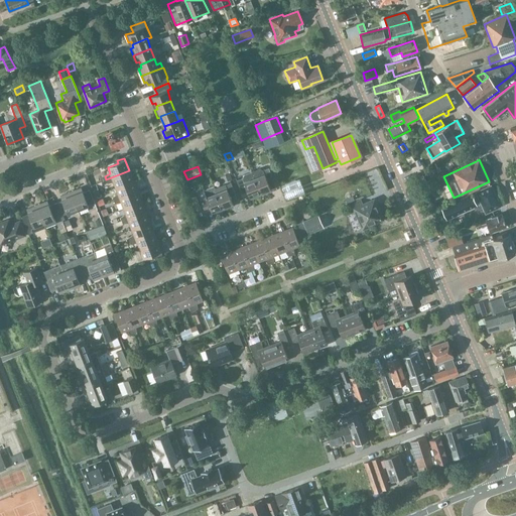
[(251,171),(254,178),(260,192),(263,191),(264,195),(271,191),(268,183),(274,181),(268,168),(263,170),(259,168),(251,171)]
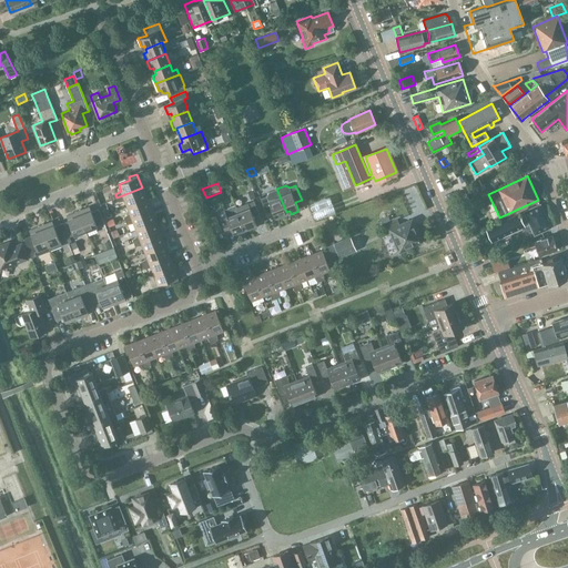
[(128,206),(146,199),(142,188),(117,198),(118,202),(124,200),(128,206)]
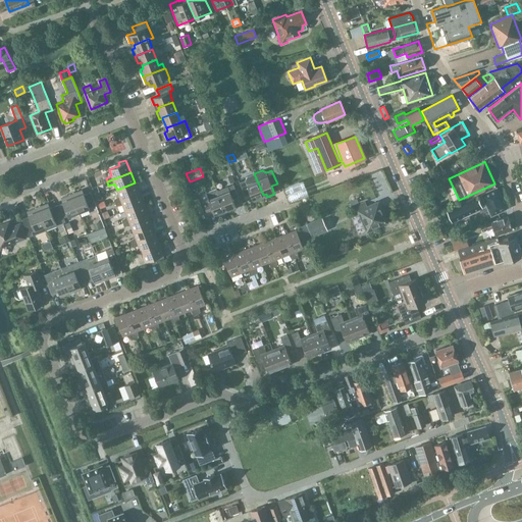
[(263,195),(257,180),(254,173),(247,176),(245,180),(240,183),(245,197),(251,195),(253,202),(261,199),(260,196),(263,195)]
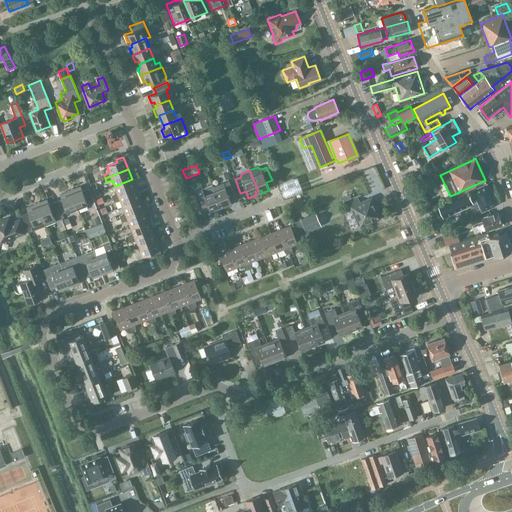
[(113,199),(136,189),(132,179),(115,186),(117,192),(112,196),(113,199)]
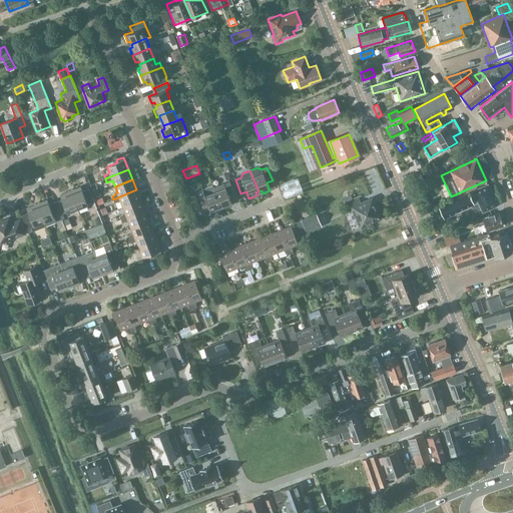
[(212,185),(220,206),(223,205),(224,207),(232,205),(229,197),(234,195),(229,181),(223,183),(223,182),(213,186),(212,185)]
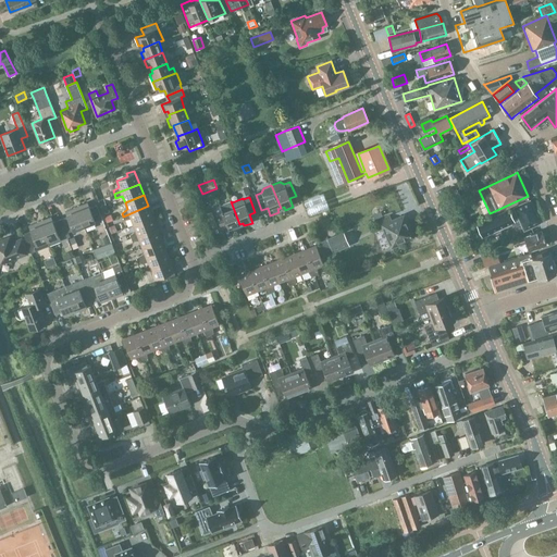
[(523,230),(540,223),(530,200),(514,207),(509,210),(477,225),(482,237),(511,223),(516,226),(521,223),(523,230)]
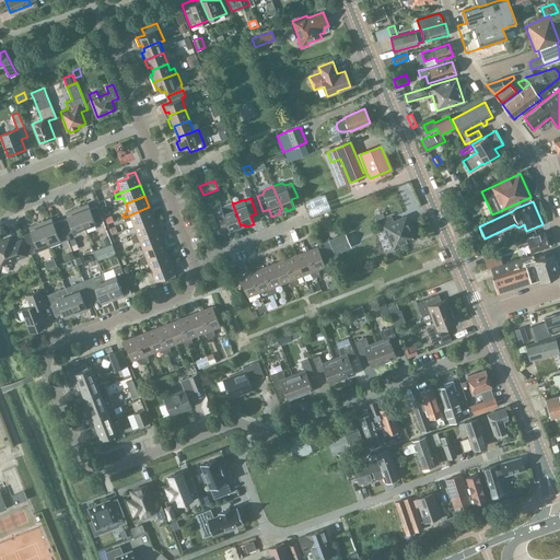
[(241,225),(232,202),(214,209),(222,230),(229,228),(231,233),(238,230),(237,226),(241,225)]
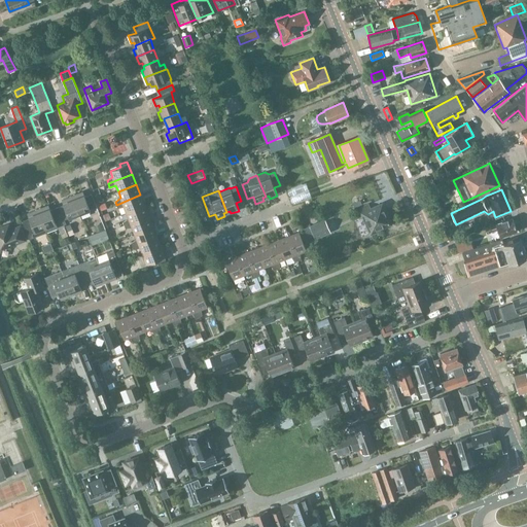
[(72,196),(79,214),(97,207),(92,194),(84,197),(82,191),(72,196)]
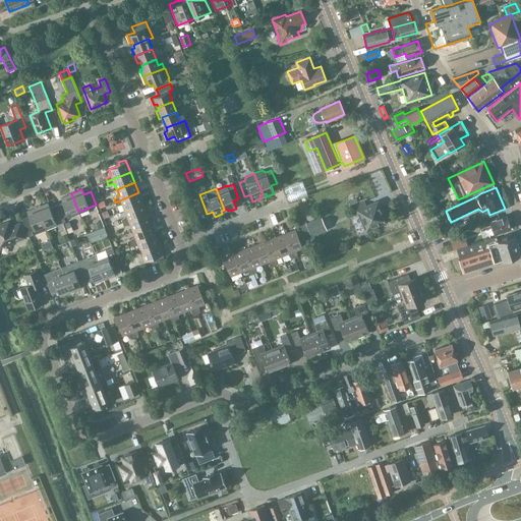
[(124,210),(142,204),(138,192),(115,203),(116,206),(122,205),(124,210)]
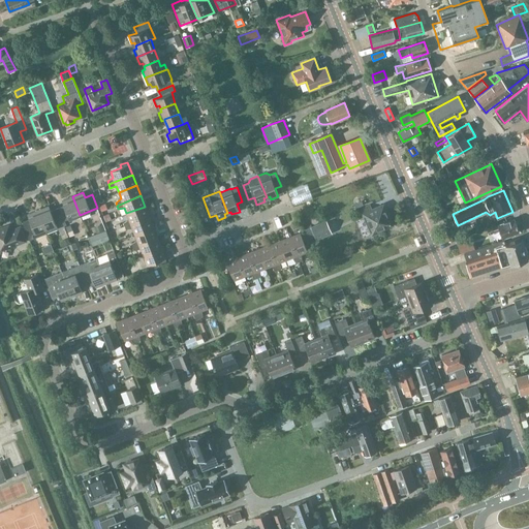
[(62,221),(80,215),(72,196),(62,200),(63,206),(57,208),(62,221)]
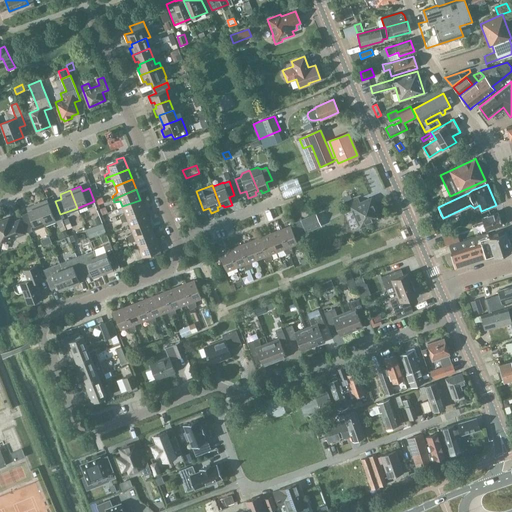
[(47,199),(36,203),(45,226),(56,221),(54,217),(60,214),(55,201),(49,204),(47,199)]
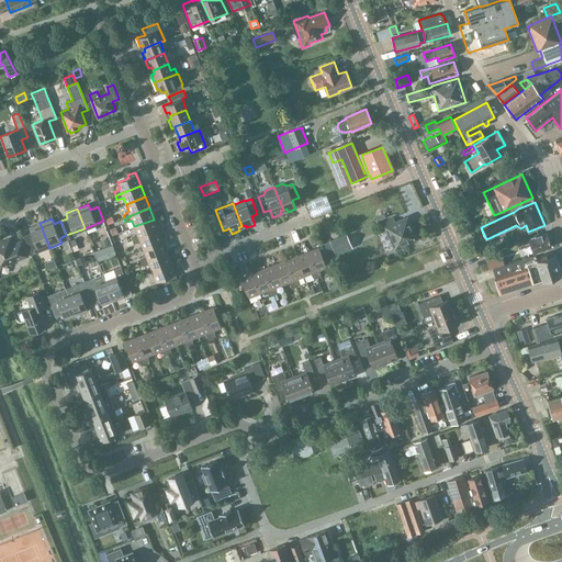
[(395,224),(392,218),(379,224),(383,234),(389,231),(393,239),(391,239),(394,249),(404,245),(403,243),(415,238),(406,220),(395,224)]
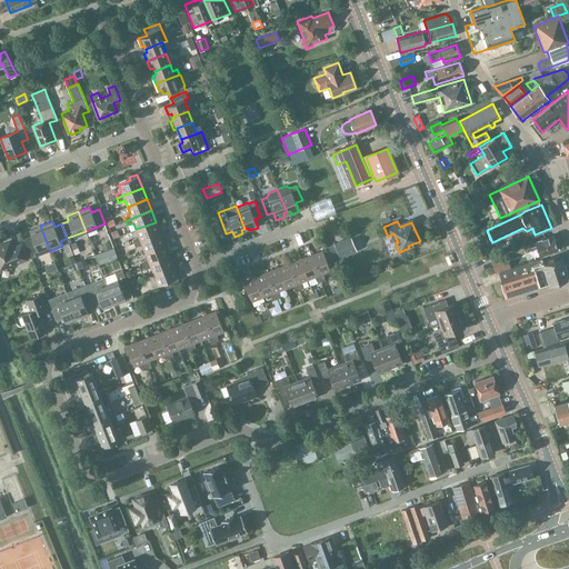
[(135,243),(160,233),(156,222),(136,229),(139,236),(132,240),(135,243)]
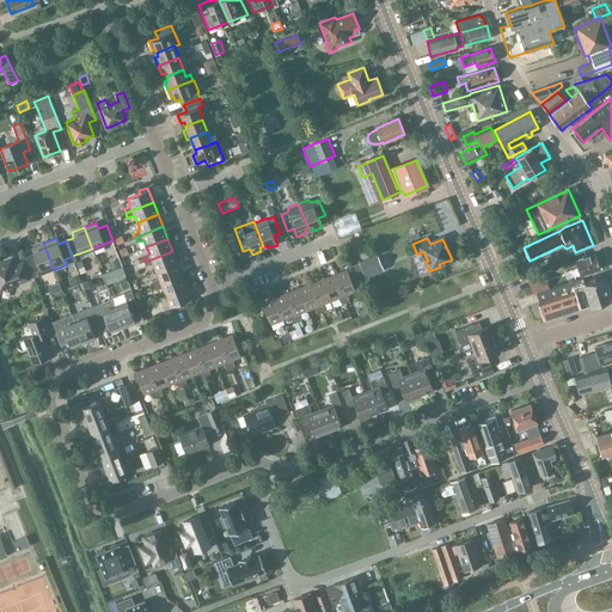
[(34,254),(25,256),(34,277),(54,270),(43,243),(31,248),(34,254)]
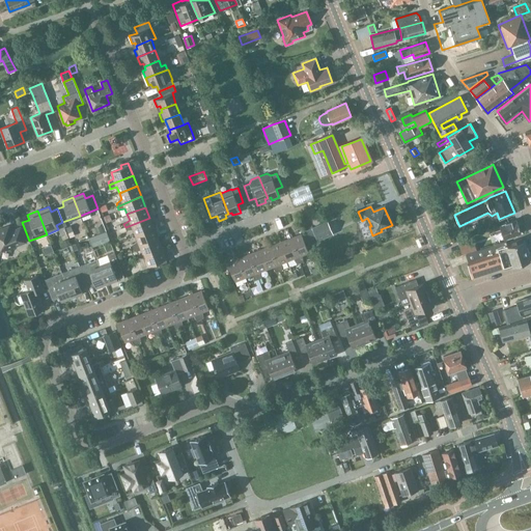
[(135,235),(154,228),(149,218),(126,227),(127,230),(133,229),(135,235)]
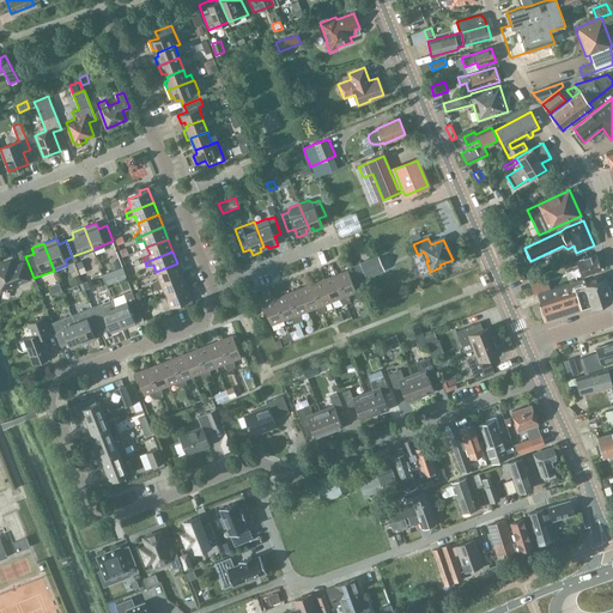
[(601,269),(596,254),(564,265),(566,271),(578,266),(582,275),(601,269)]
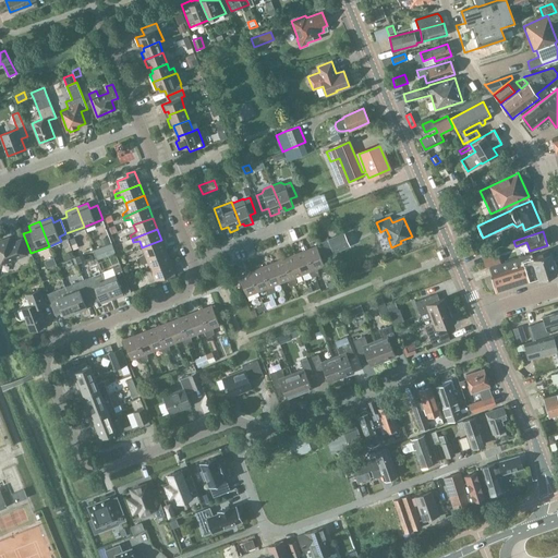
[(327,240),(334,254),(350,246),(343,232),(327,240)]
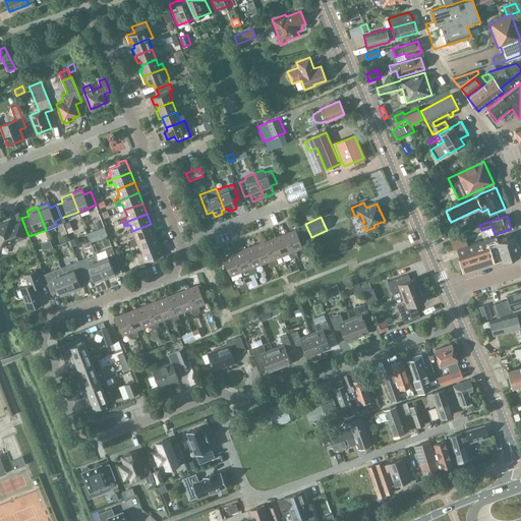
[(10,227),(8,223),(0,225),(0,246),(24,237),(19,224),(10,227)]
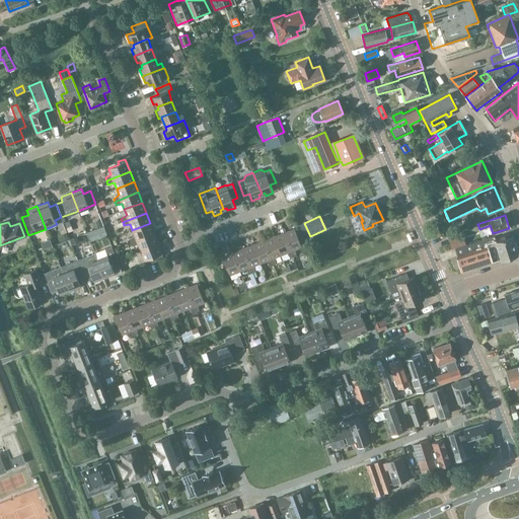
[(130,242),(154,233),(150,223),(132,230),(135,235),(129,239),(130,242)]
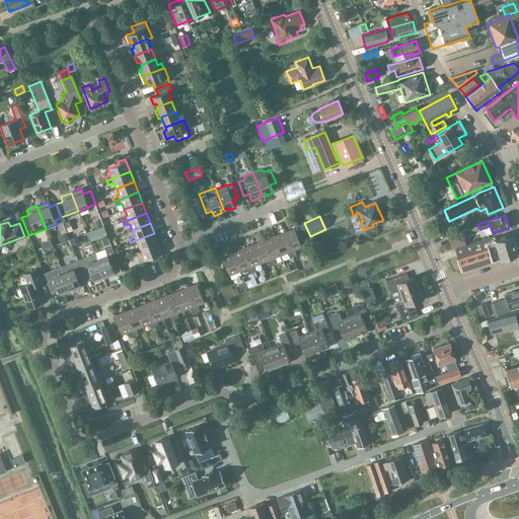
[(284,233),(293,256),(296,255),(295,249),(301,246),(297,236),(299,235),(297,228),(284,233)]
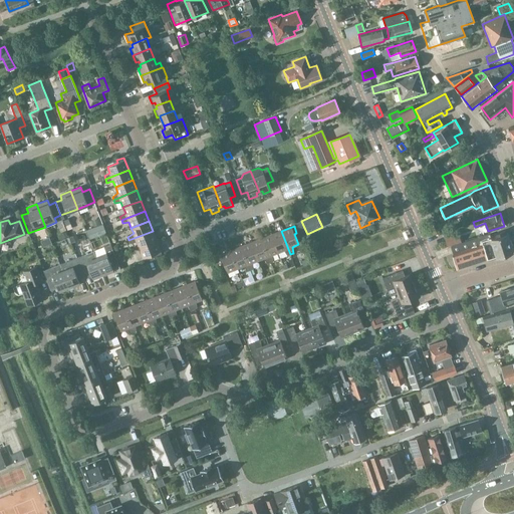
[(91,228),(86,230),(89,239),(95,237),(91,228)]
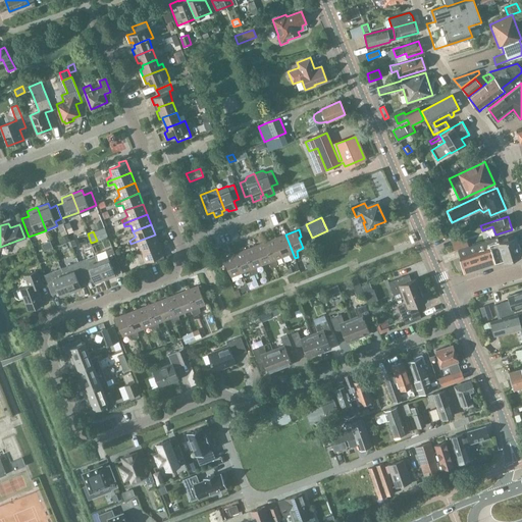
[(141,252),(159,245),(155,235),(131,244),(133,247),(139,246),(141,252)]
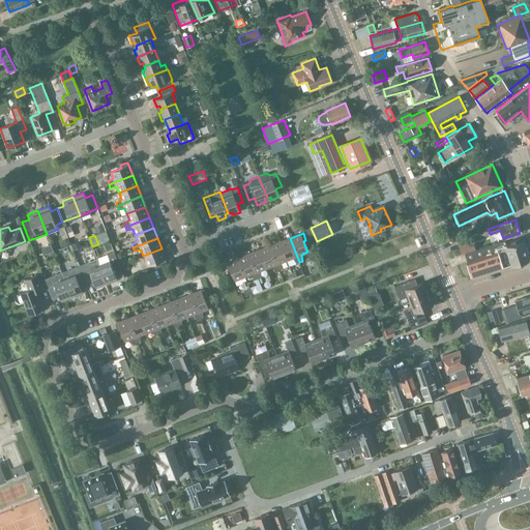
[(296,263),(299,262),(290,238),(280,242),(287,260),(293,258),(296,263)]
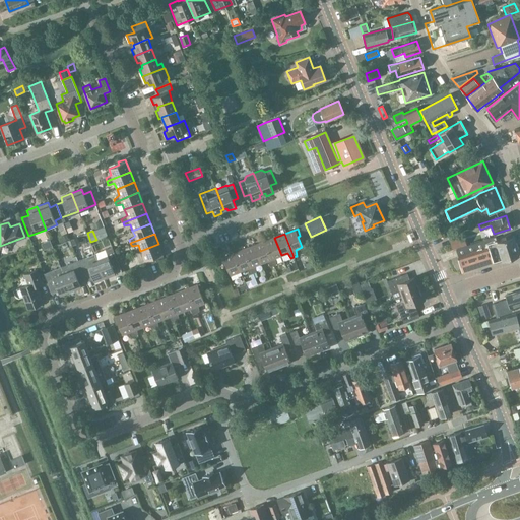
[(462,234),(449,238),(453,249),(456,248),(466,245),(465,244),(462,234)]
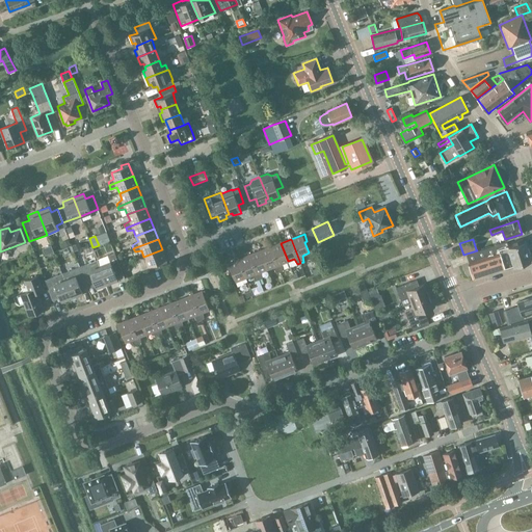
[(468,263),(471,273),(473,278),(504,268),(504,269),(513,266),(514,266),(531,261),(525,241),(505,247),(503,241),(476,249),(477,250),(467,254),(469,262),(468,263)]
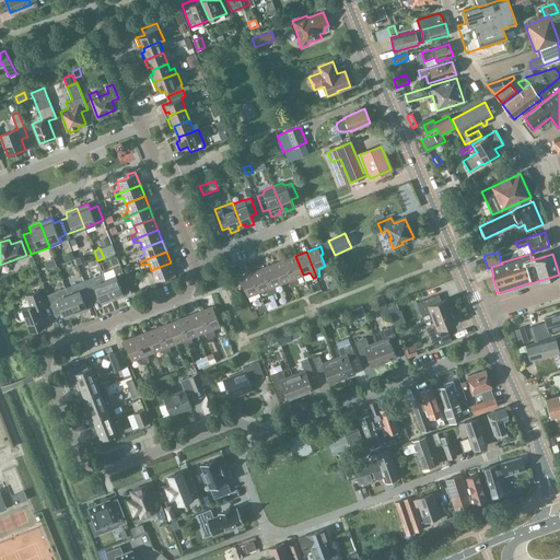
[(296,278),(303,275),(295,256),(284,260),(294,286),(298,284),(296,278)]
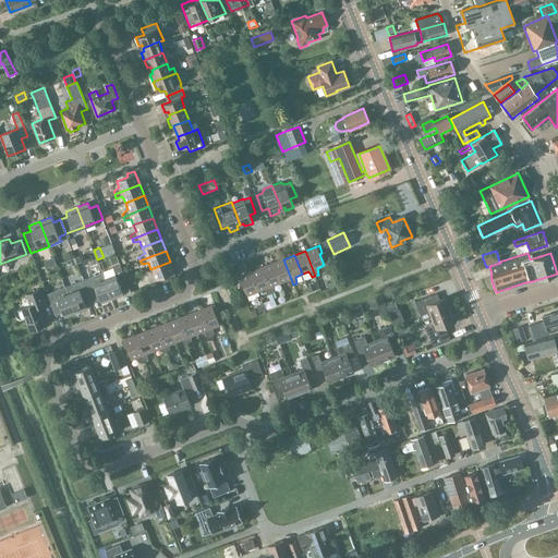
[(45,261),(47,268),(56,265),(53,257),(45,261)]
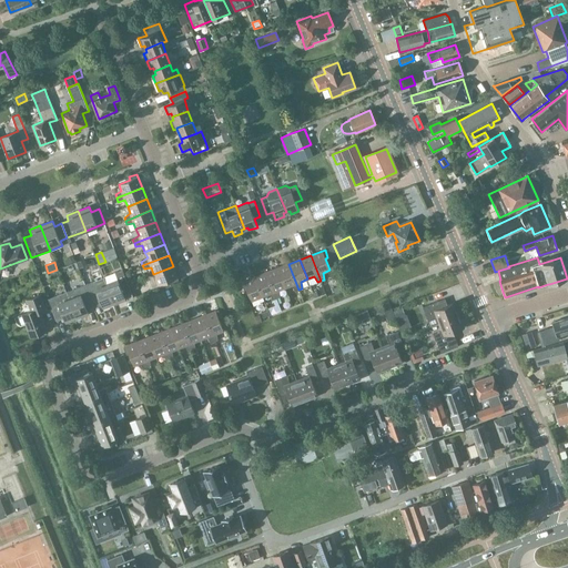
[(295,291),(298,290),(288,264),(277,267),(285,287),(292,285),(295,291)]
